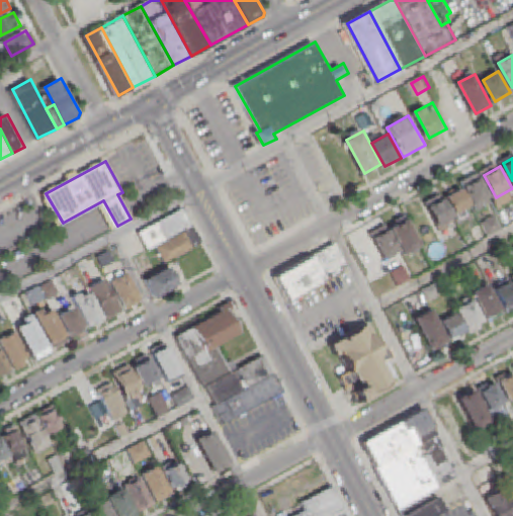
[(478,209),(463,181),(480,173),(494,201),(478,209)]
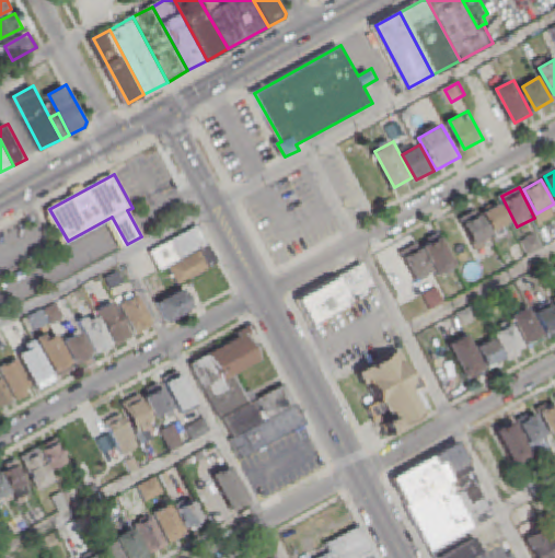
[(484,210),(497,234),(513,224),(500,201),(484,210)]
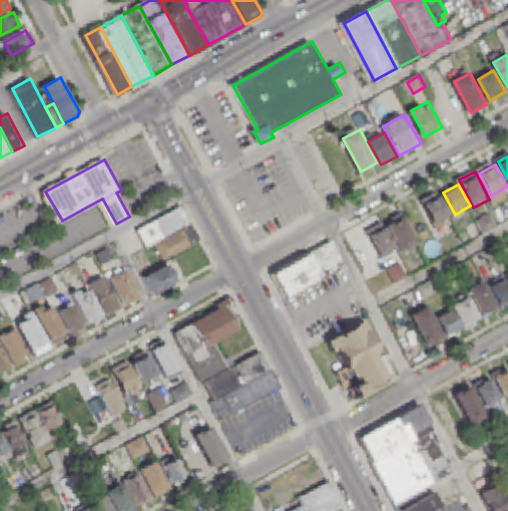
[(436,223),(424,199),(439,191),(452,215),(436,223)]
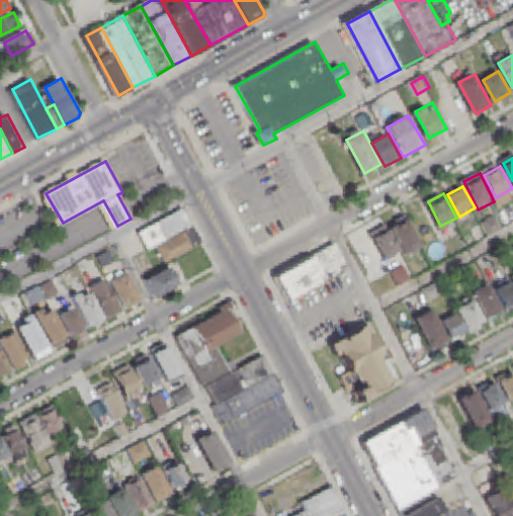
[(152,249),(142,232),(185,207),(195,225),(159,245),(152,249)]
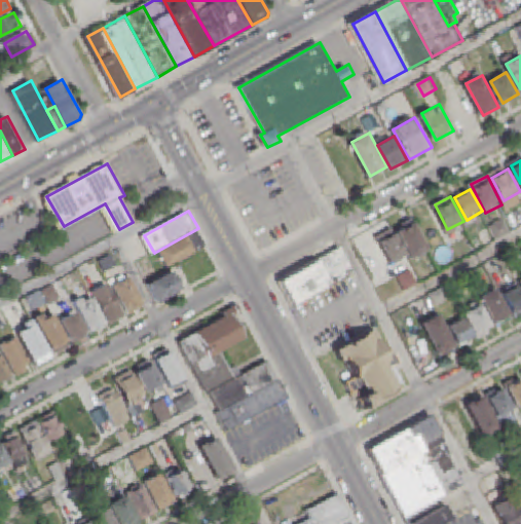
[(498,237),(492,226),(508,218),(514,229),(498,237)]
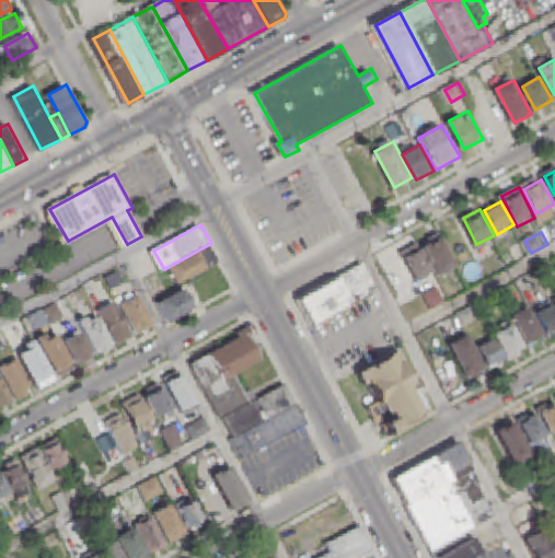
[(440,272),(425,245),(443,235),(458,264),(440,272)]
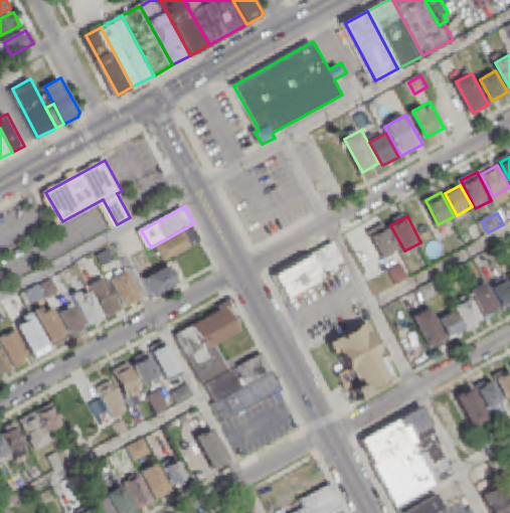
[(158,243),(167,260),(203,240),(194,223),(158,243)]
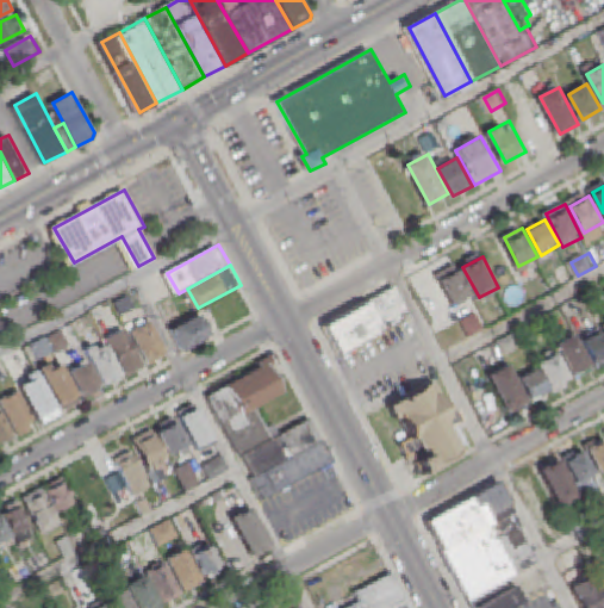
[(455,304),(439,274),(458,265),(473,295),(455,304)]
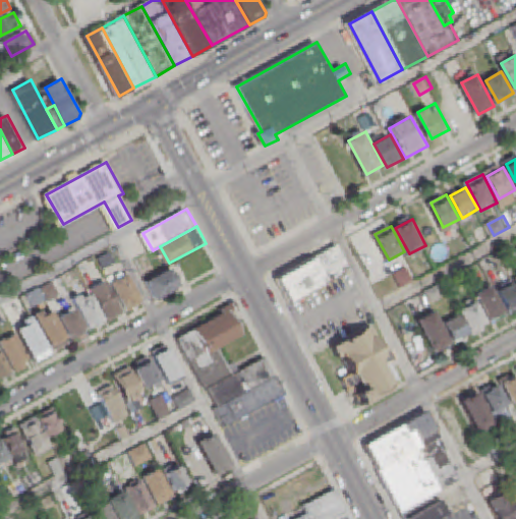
[(292,301),(281,278),(339,246),(352,268),(292,301)]
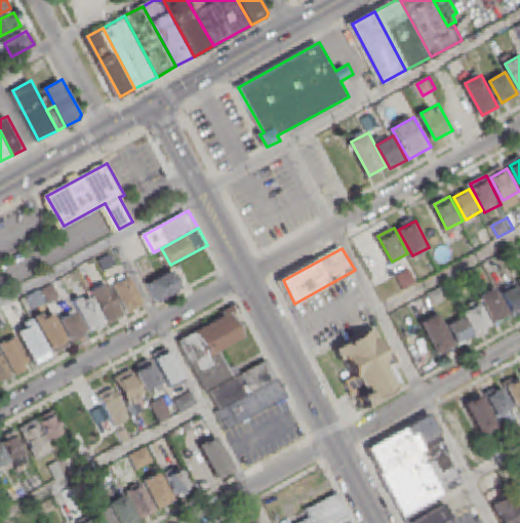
[(108,270),(103,260),(114,253),(119,264),(108,270)]
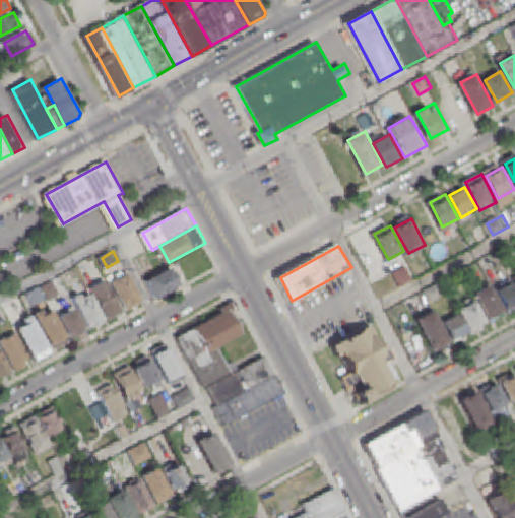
[(158,298),(148,279),(172,266),(182,284),(158,298)]
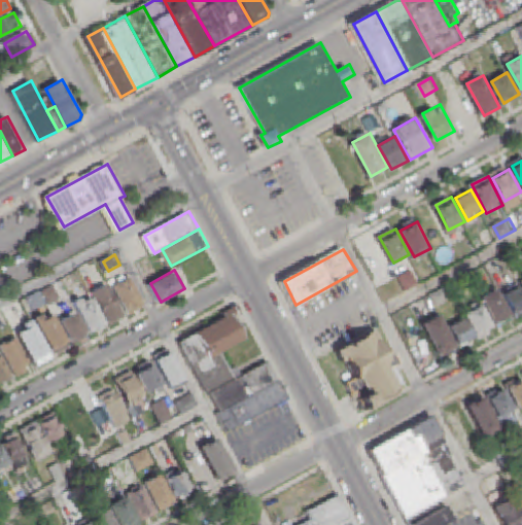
[(114,285),(132,276),(147,305),(131,314),(114,285)]
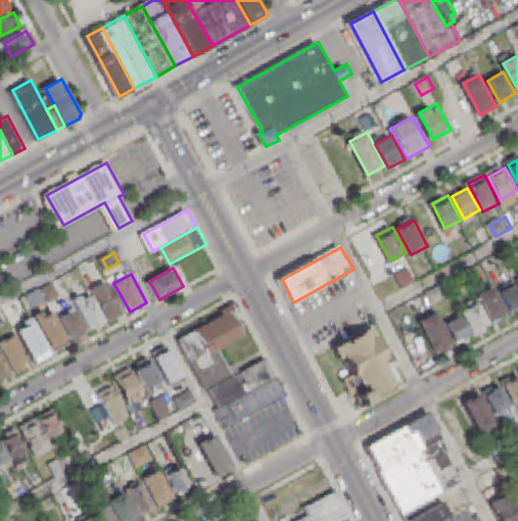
[(51,300),(44,288),(55,281),(62,294),(51,300)]
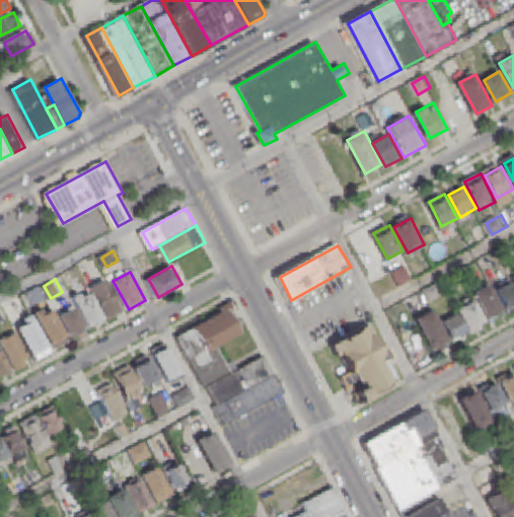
[(109,317),(92,287),(107,279),(124,309),(109,317)]
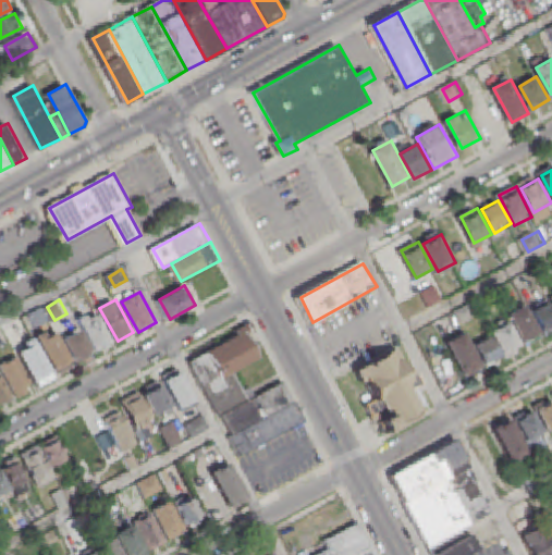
[(465,323),(457,309),(471,301),(479,316),(465,323)]
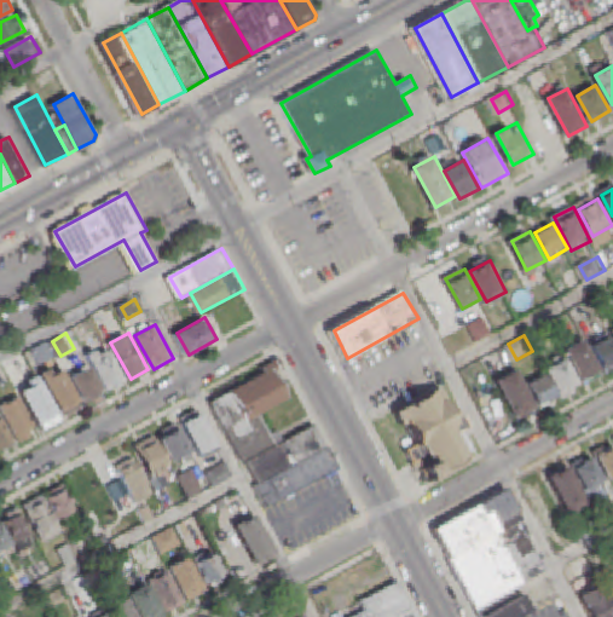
[(612,368),(607,372),(593,345),(612,335),(612,368)]
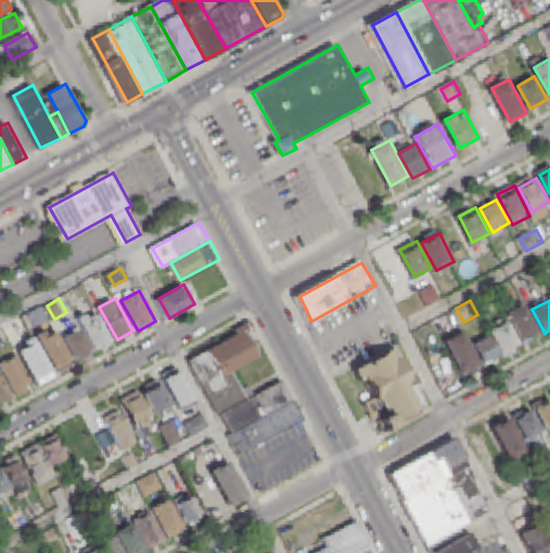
[(524,343),(510,314),(527,305),(542,333),(524,343)]
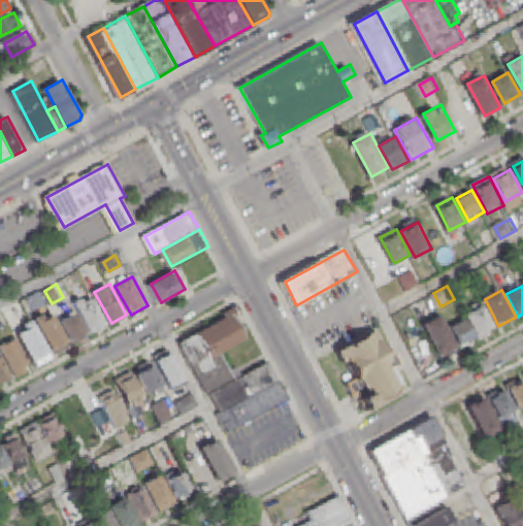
[(36,309),(30,297),(42,291),(48,302),(36,309)]
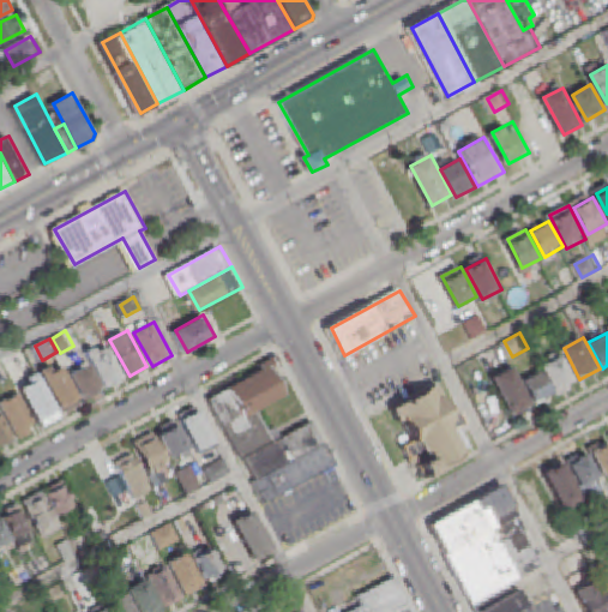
[(89,355),(108,345),(127,378),(108,389),(89,355)]
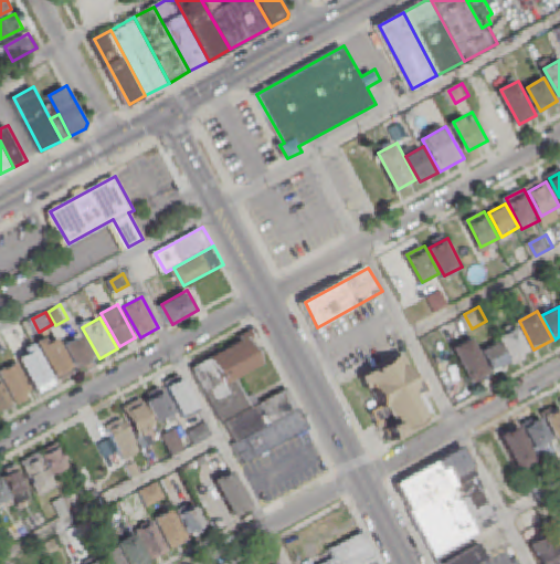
[(194,366),(224,420),(260,401),(255,393),(247,396),(238,377),(265,363),(253,340),(263,335),(257,324),(240,334),(243,340),(194,366)]
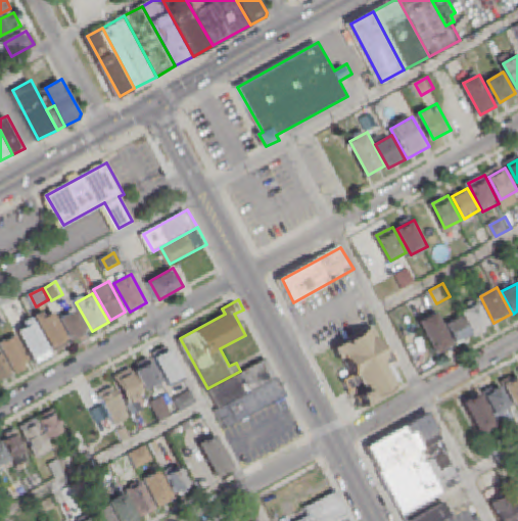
[(476,333),(464,311),(479,301),(491,325),(476,333)]
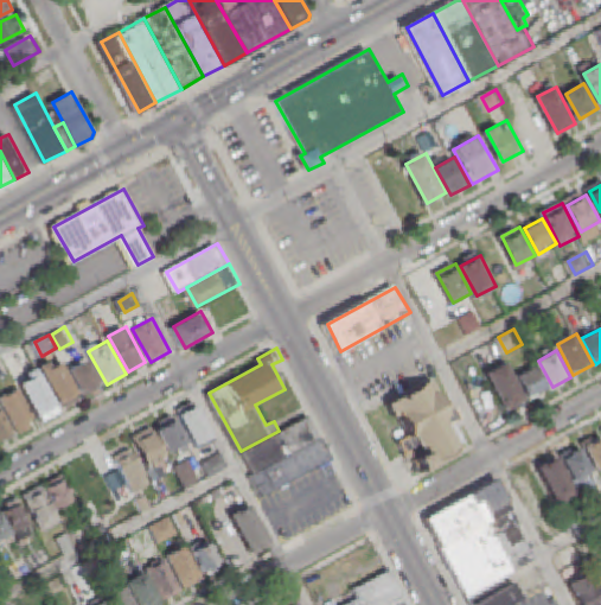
[(70,369),(89,358),(101,380),(82,390),(70,369)]
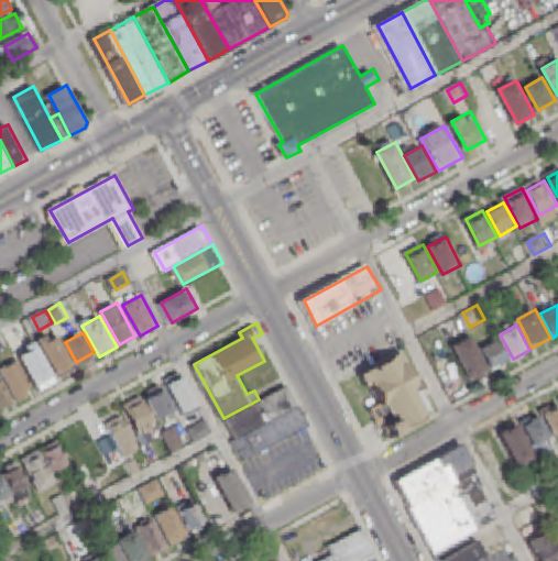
[(37,339),(46,333),(50,339),(58,333),(75,364),(57,374),(37,339)]
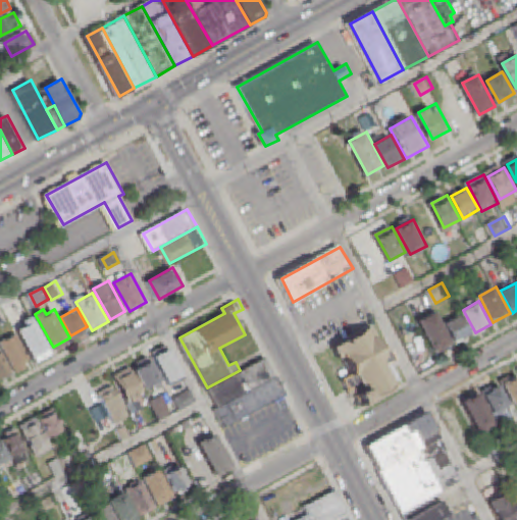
[(420,319),(437,310),(454,341),(436,350),(420,319)]
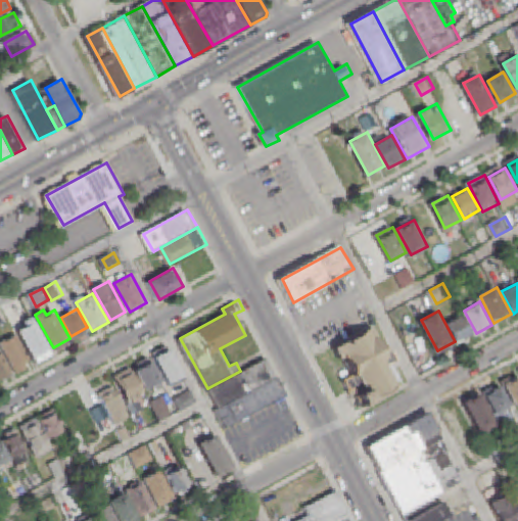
[(457,341),(448,323),(463,316),(472,333),(457,341)]
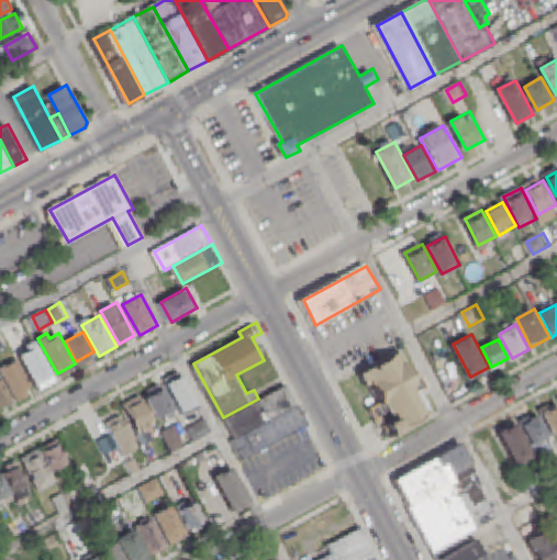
[(21,354),(39,344),(55,374),(37,384),(21,354)]
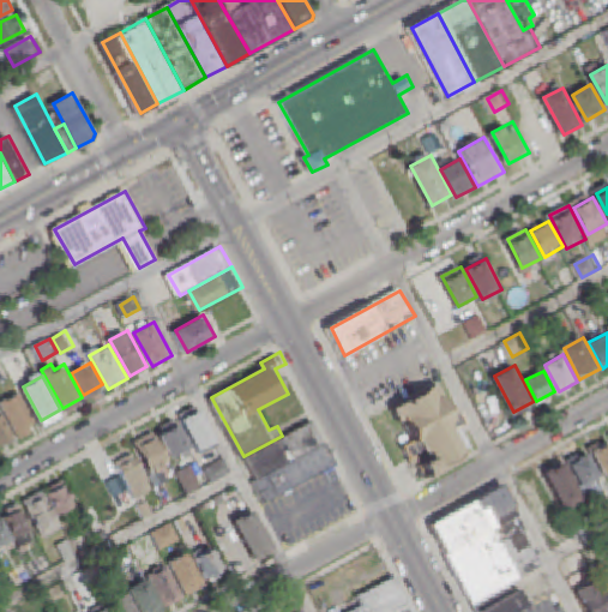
[(425,474),(420,463),(427,460),(421,448),(411,453),(408,447),(417,442),(404,418),(397,421),(387,403),(439,376),(451,399),(449,400),(456,413),(464,408),(471,424),(464,427),(475,448),(425,474)]
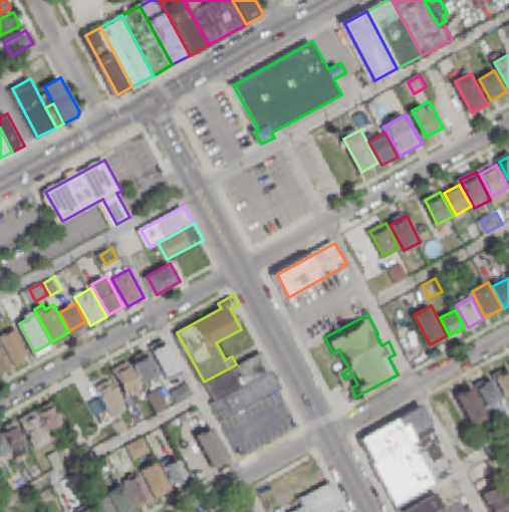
[(2,336),(18,327),(34,355),(17,364),(2,336)]
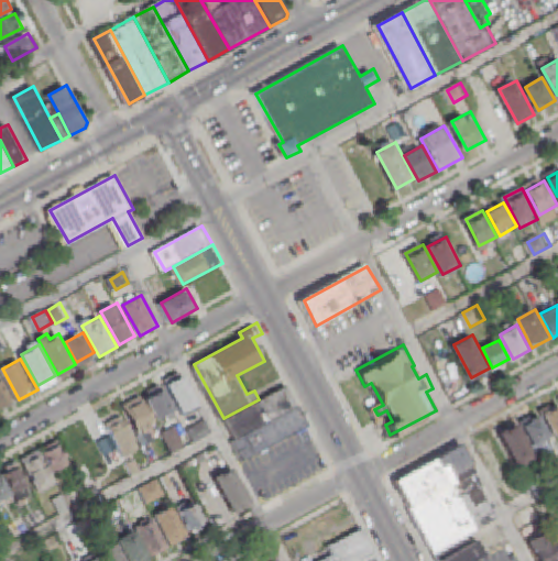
[(184,411),(168,383),(184,374),(199,404),(184,411)]
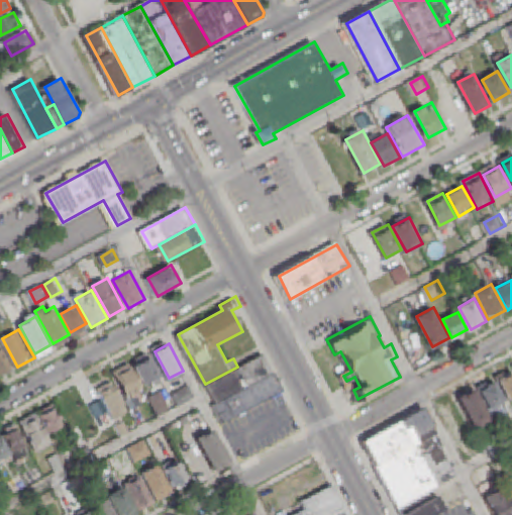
[(0,373),(0,346),(1,346),(12,367),(0,373)]
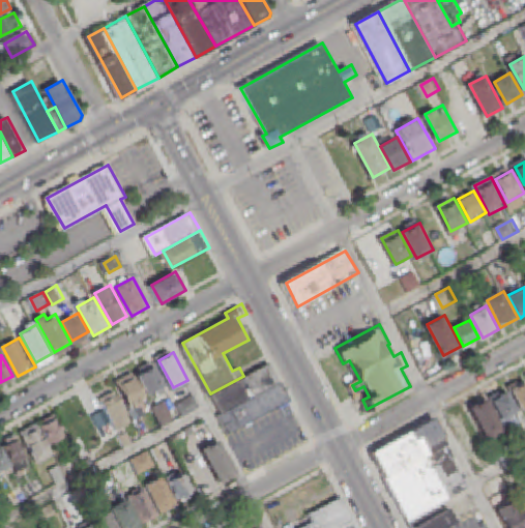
[(224,412),(220,415),(231,434),(292,401),(271,363),(214,394),(224,412)]
